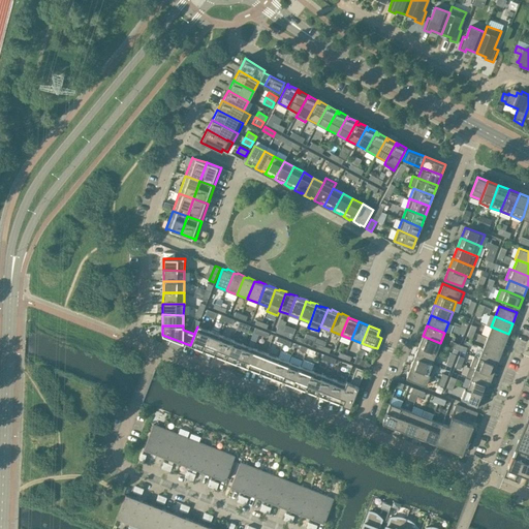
[(201,350),(209,331),(197,327),(190,345),(194,347),(201,350)]
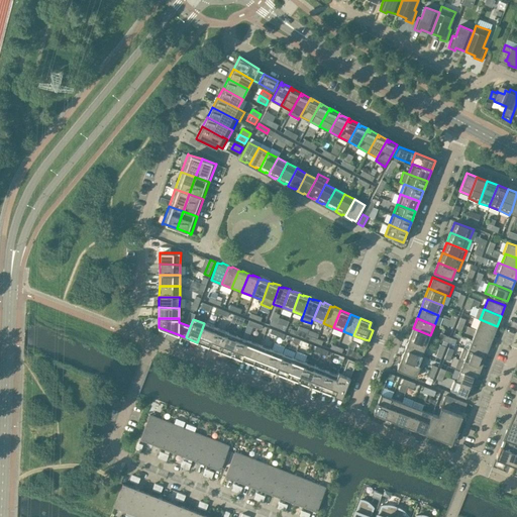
[(480,319),(476,329),(493,336),(497,326),(480,319)]
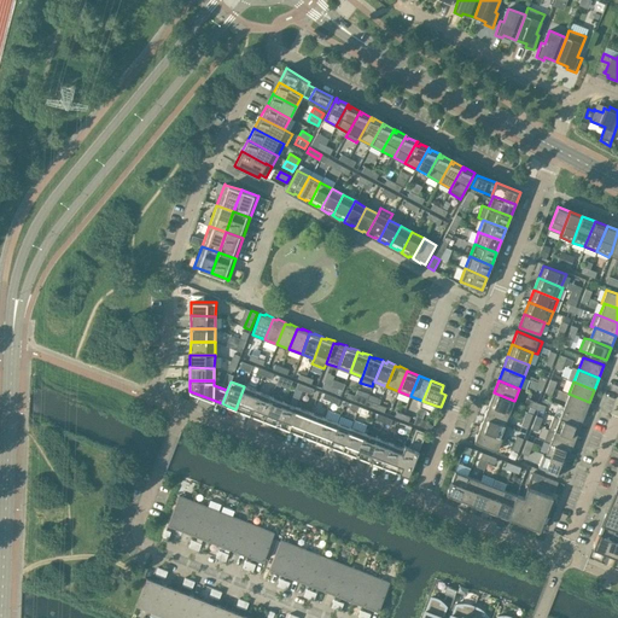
[(249,414),(257,391),(244,386),(235,409),(237,409),(240,410),(249,414)]
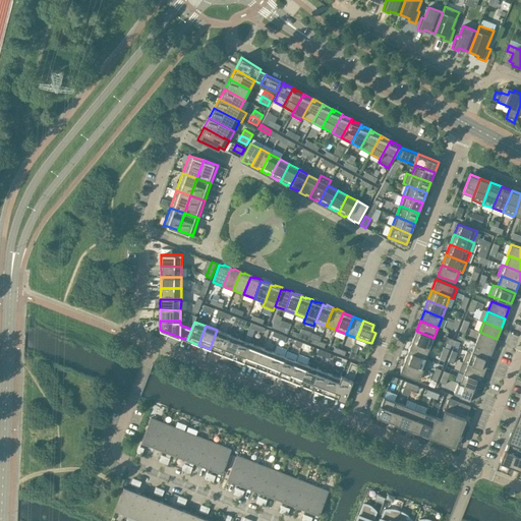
[(221,353),(228,334),(217,330),(210,349),(211,349),(214,350),(214,351),(221,353)]
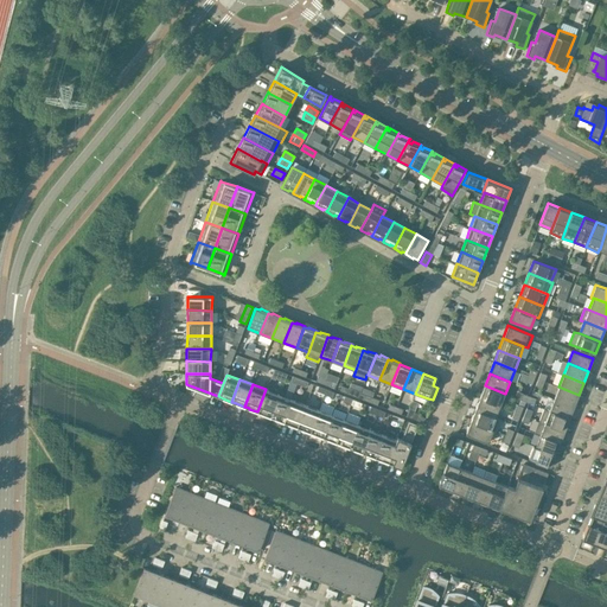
[(349,388),(346,394),(358,397),(360,393),(356,390),(357,388),(350,384),(349,388)]
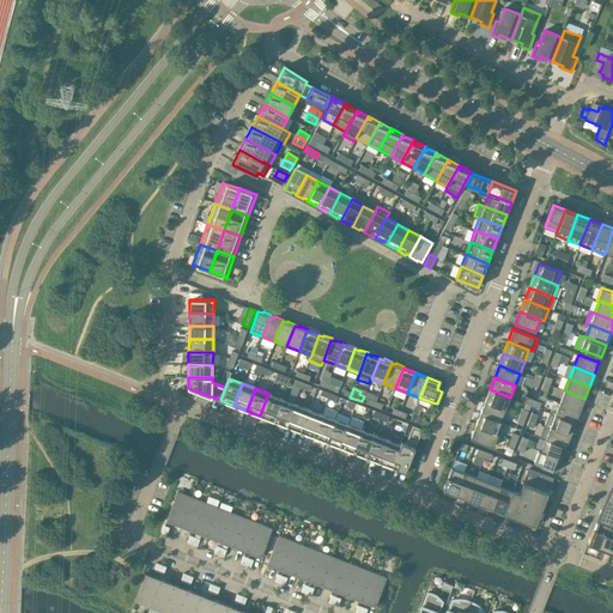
[(490,389),(485,401),(505,410),(510,398),(490,389)]
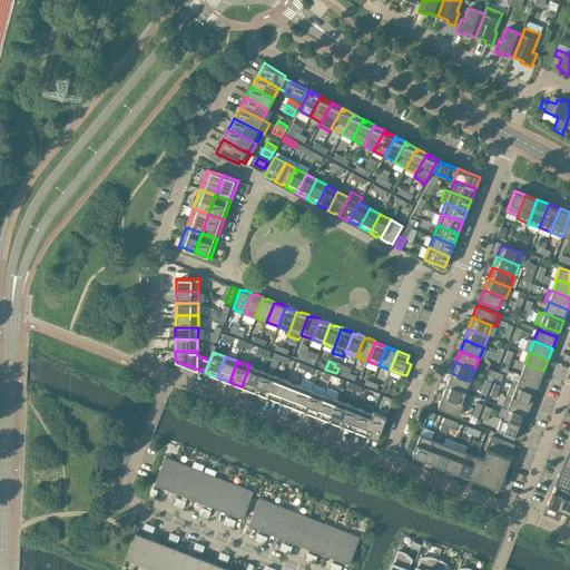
[(524,363),(520,374),(539,382),(543,371),(524,363)]
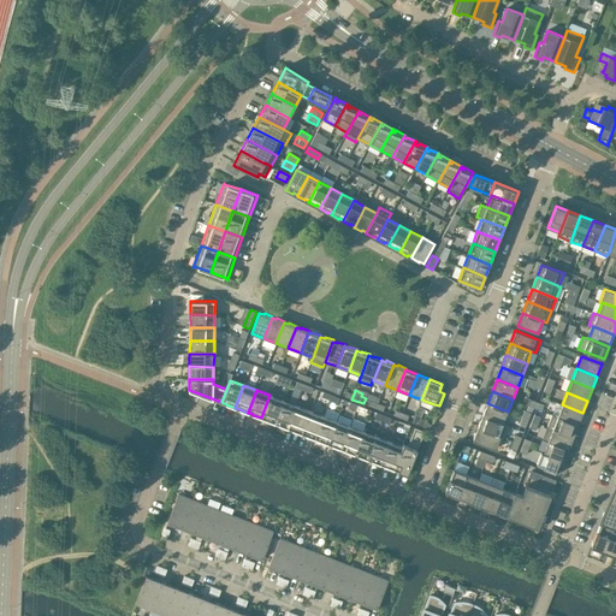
[(274,424),(283,401),(270,395),(261,418),(261,419),(262,418),(266,420),(274,424)]
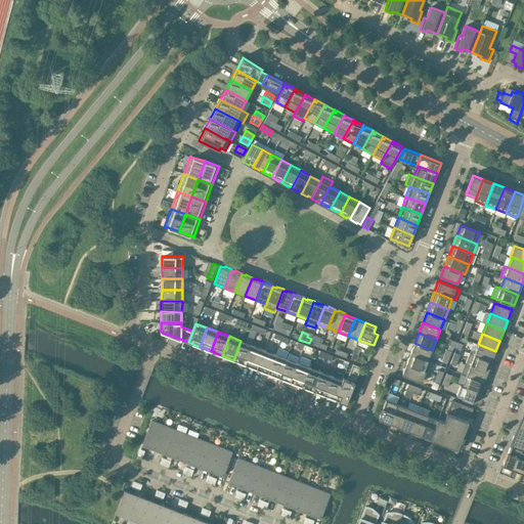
[(245,364),(252,345),(241,341),(233,360),(234,360),(237,361),(245,364)]
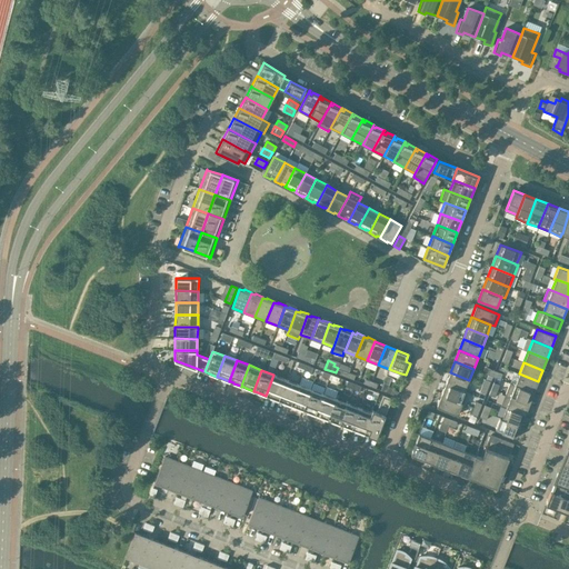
[(450,372),(446,383),(465,391),(469,380),(450,372)]
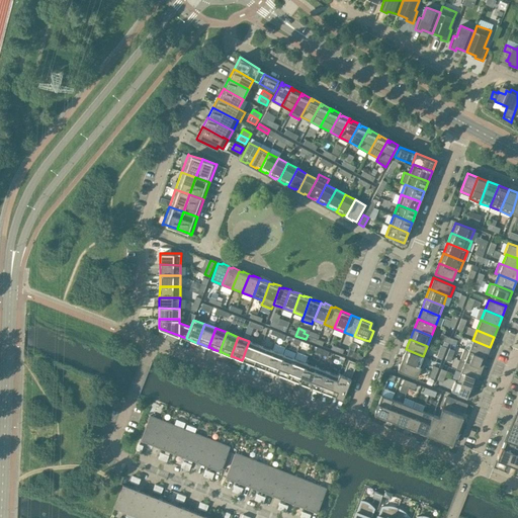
[(468,339),(464,349),(486,357),(490,347),(472,340),(468,339)]
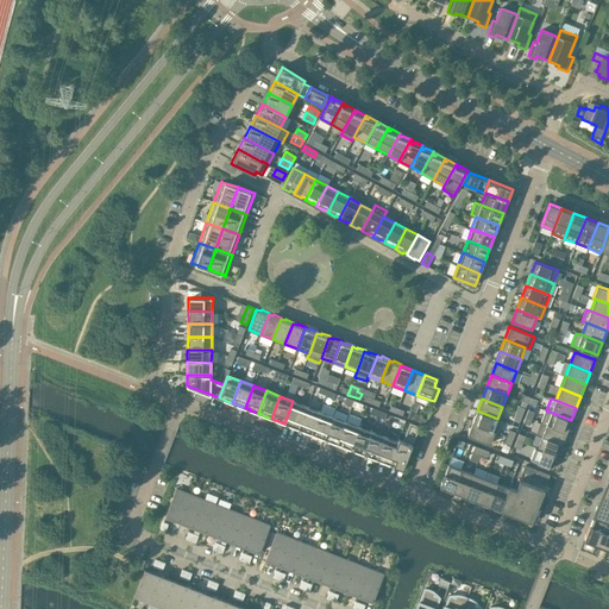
[(297,428),(306,406),(293,401),(284,424),(286,424),(289,425),(297,428)]
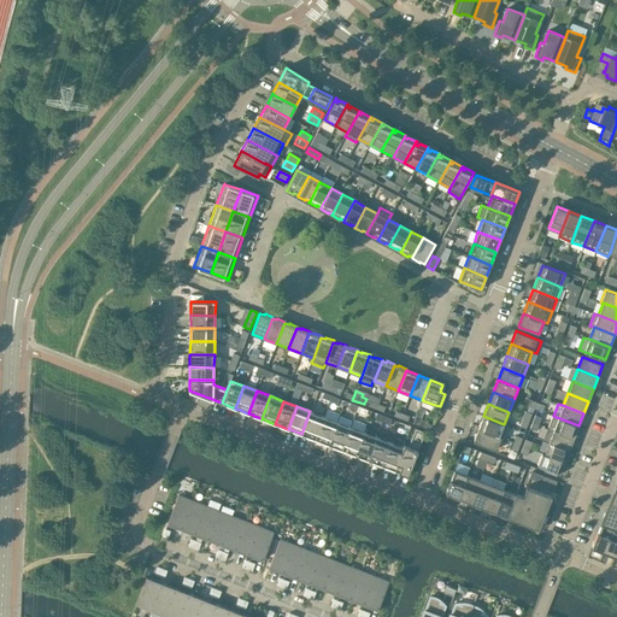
[(315,440),(323,417),(310,411),(301,434),(303,434),(306,435),(306,436),(315,440)]
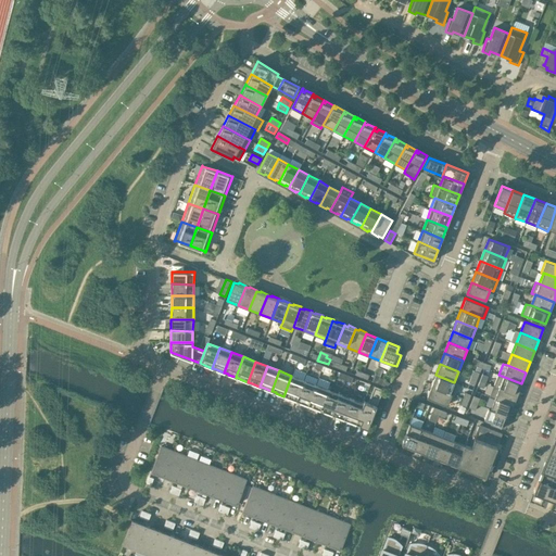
[(375,375),(373,381),(378,383),(389,388),(390,382),(383,380),(384,379),(375,375)]
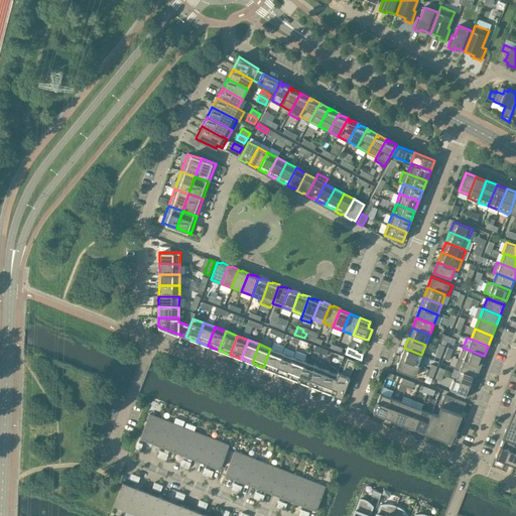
[(404,348),(400,358),(417,365),(419,365),(419,366),(421,367),(425,356),(421,355),(404,348)]
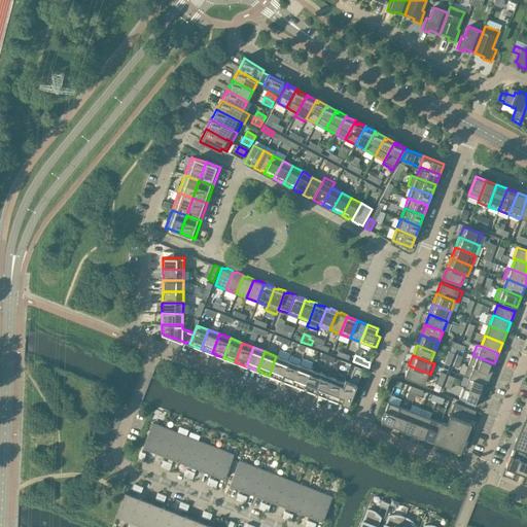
[(472,355),(468,365),(490,374),(494,363),(472,355)]
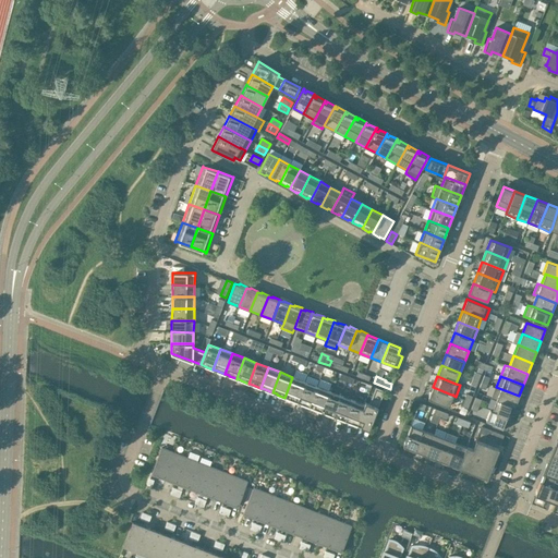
[(296,402),(304,381),(292,377),(284,398),(286,397),(289,399),(296,402)]
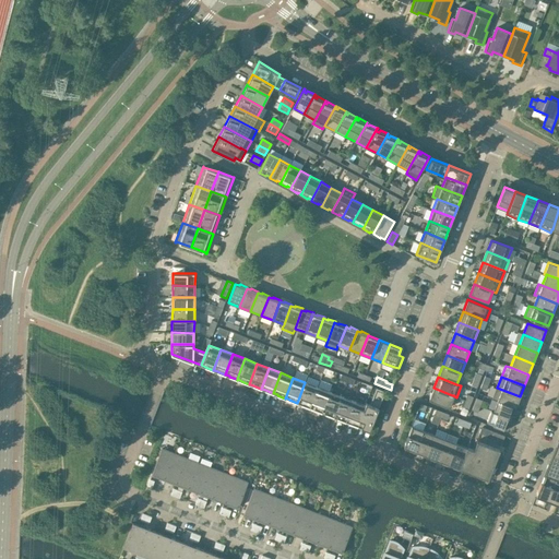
[(309,407),(317,387),(305,382),(297,403),(298,403),(301,404),(309,407)]
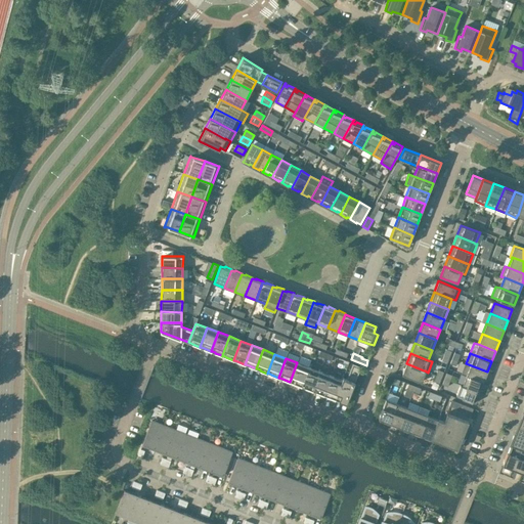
[(301,386),(308,366),(297,362),(290,382),(291,382),(294,383),(301,386)]
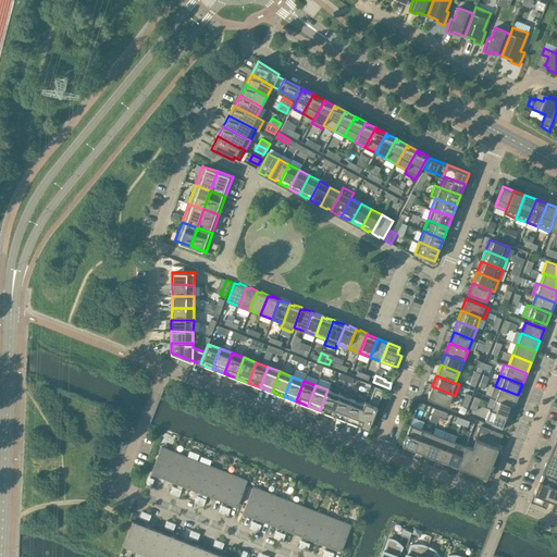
[(360,425),(369,430),(384,390),(375,386),(369,403),(364,401),(356,424),(357,424),(360,425)]
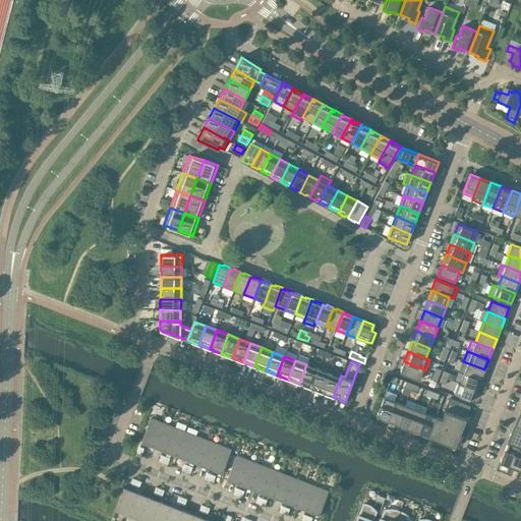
[(419,380),(423,369),(423,368),(421,368),(404,361),(400,372),(419,380)]
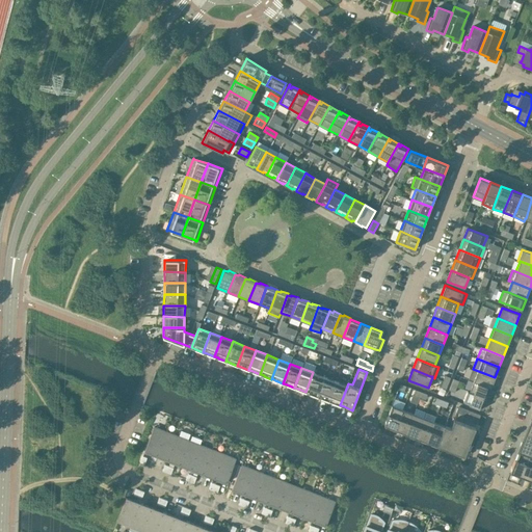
[(473,369),(469,379),(473,381),(491,388),(495,377),(473,369)]
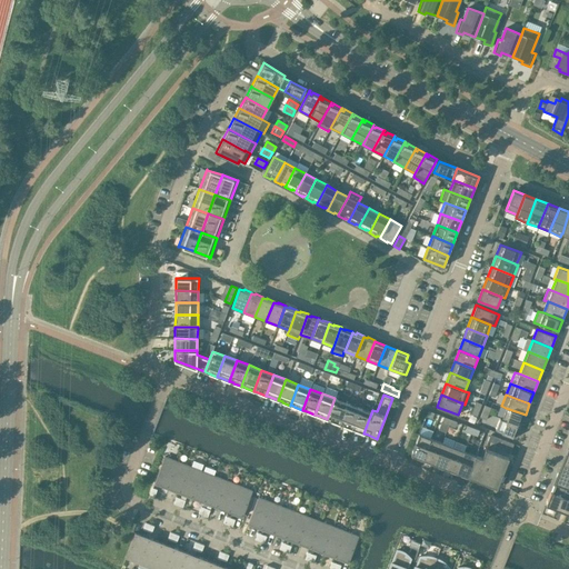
[(339,425),(348,403),(335,398),(327,419),(328,419),(331,420),(331,421),(339,425)]
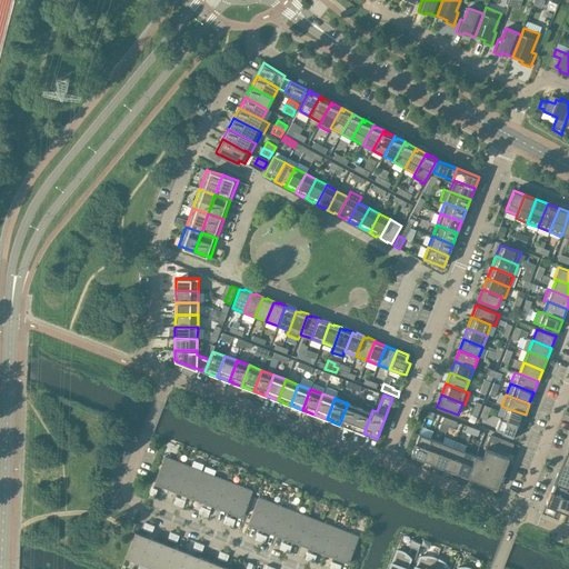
[(351,429),(360,408),(348,403),(339,425),(340,425),(343,426),(351,429)]
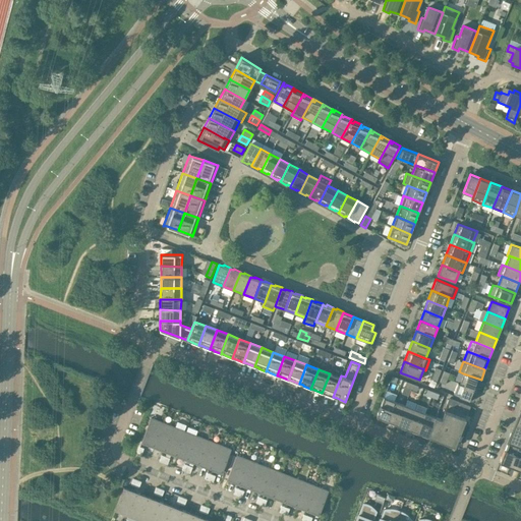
[(333,397),(341,375),(340,378),(330,373),(322,393),(323,393),(326,394),(333,397)]
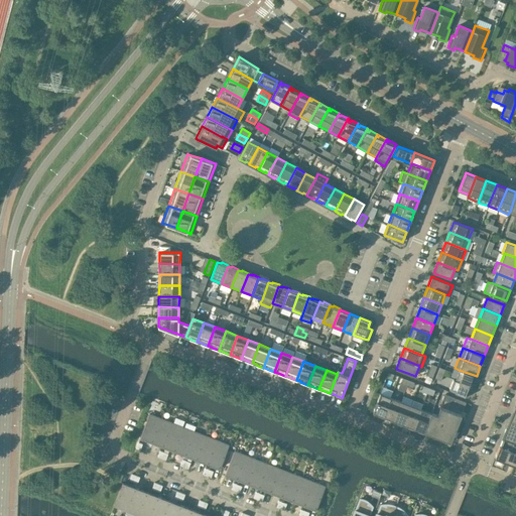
[(456,379),(456,380),(473,386),(477,376),(459,370),(456,379)]
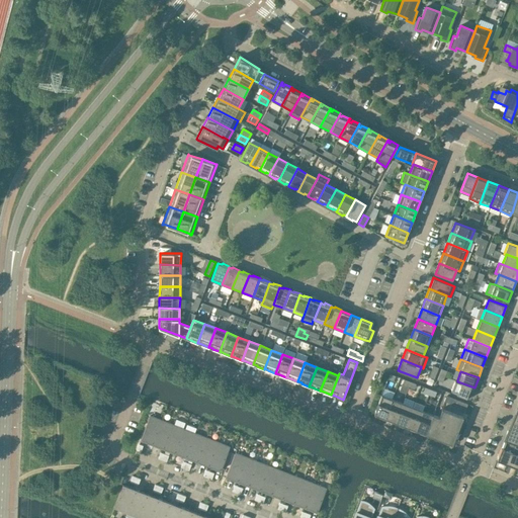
[(455,379),(451,391),(470,399),(475,387),(457,381),(457,380),(455,379)]
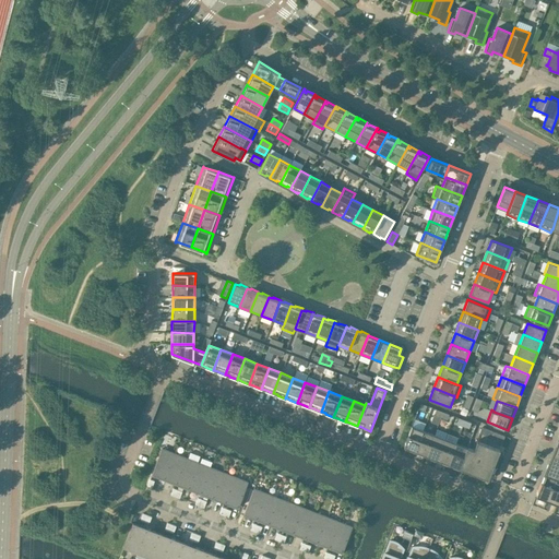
[(404,447),(415,451),(423,430),(412,426),(404,447)]
